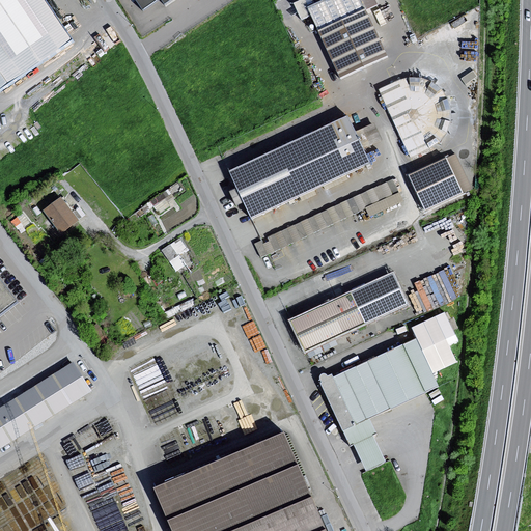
[(39,0),(0,0),(0,92),(71,44),(39,0)]
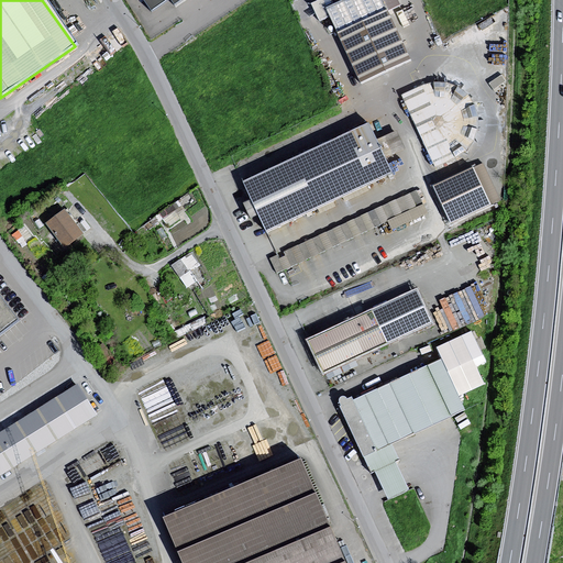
[(144,0),(151,10),(166,0),(170,0),(173,3),(177,0),(144,0)]
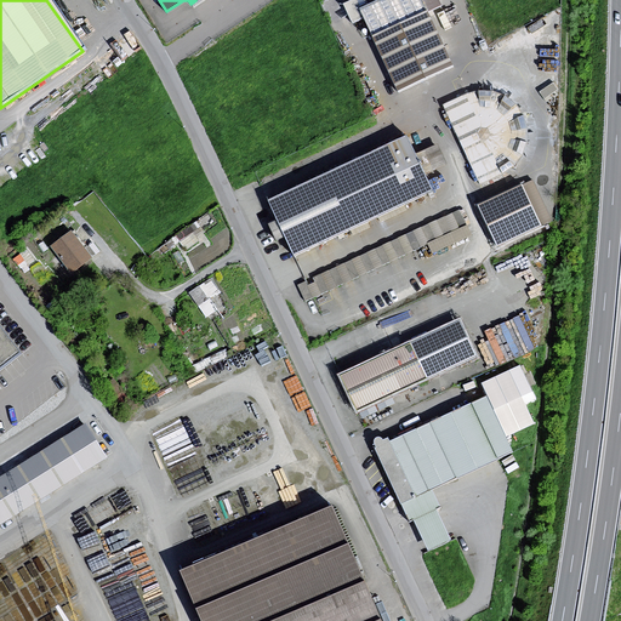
[(436,0),(383,0),(364,9),(369,22),(398,87),(450,64),(426,9),(438,4),(436,0)]
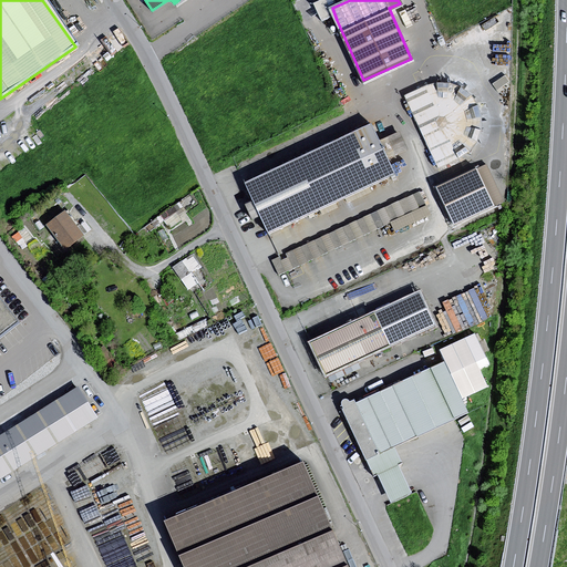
[(435,85),(406,99),(439,172),(460,162),(470,154),(476,144),(482,132),(483,120),(478,107),(472,98),(461,89),(450,85),(435,85)]
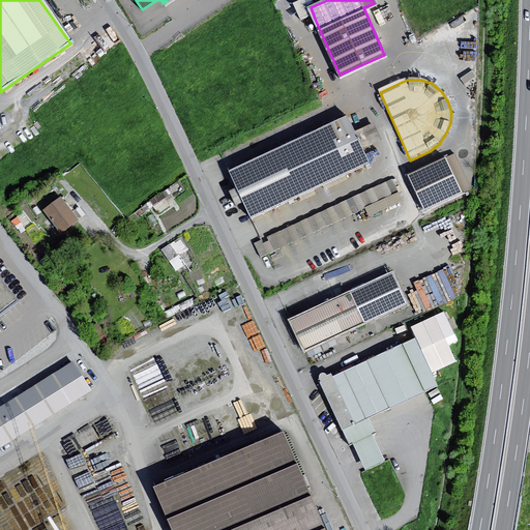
[(347,119),(227,172),(248,222),(370,169),(361,150),(381,142),(374,125),(354,135),(347,119)]
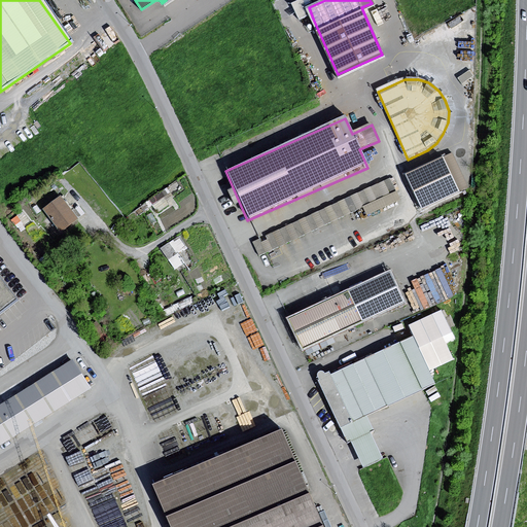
[(456,156),(408,177),(422,211),(470,189),(456,156)]
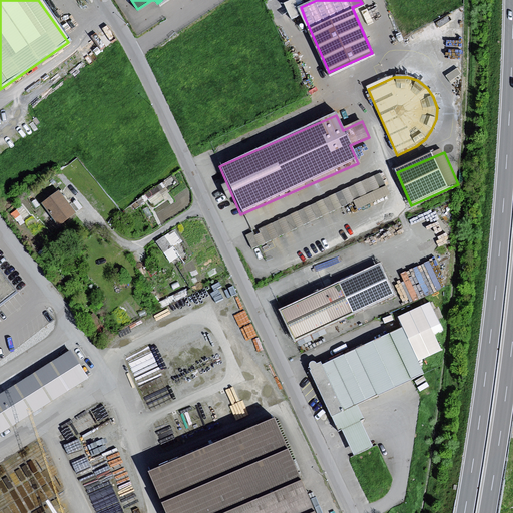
[(379,174),(246,236),(253,250),(352,204),(357,212),(390,197),(379,174)]
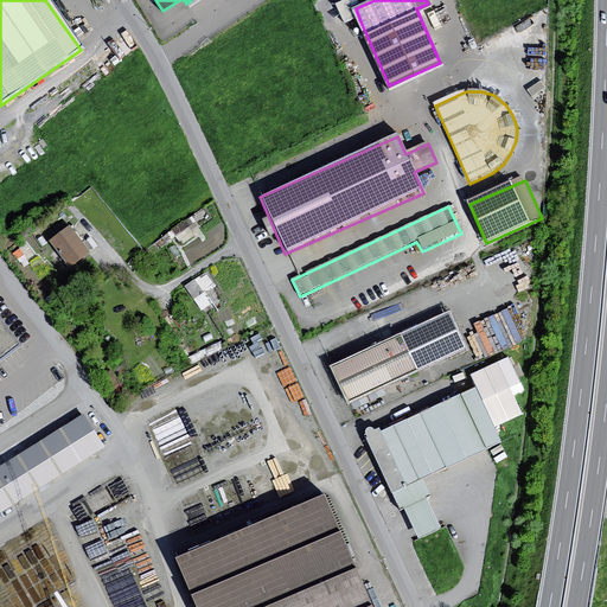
[(74,227),(49,244),(69,272),(91,256),(83,246),(85,243),(74,227)]
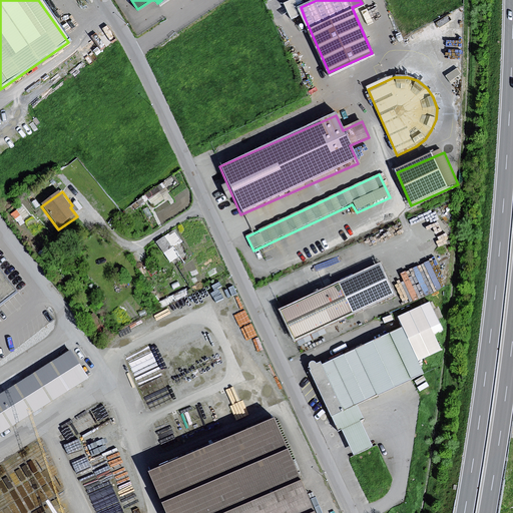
[(379,267),(281,313),(294,342),(392,296),(379,267)]
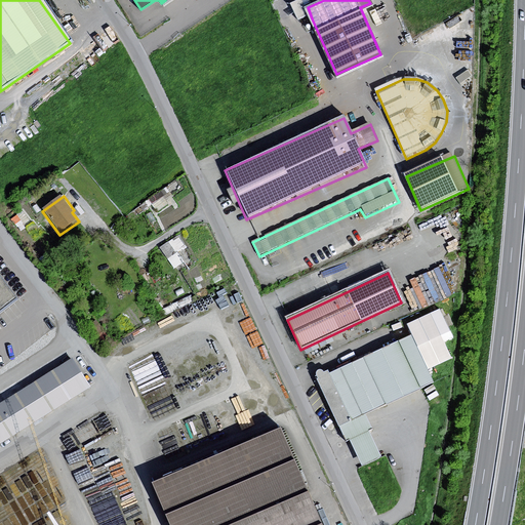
[(0,312),(15,300),(0,279),(0,312)]
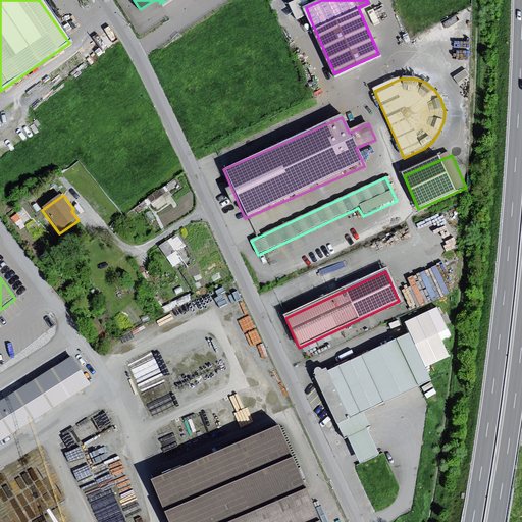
[(430,381),(408,335),(327,374),(325,370),(321,372),(318,370),(314,372),(314,376),(315,379),(313,380),(343,441),(347,439),(360,465),(378,457),(366,430),(369,429),(362,414),(430,381)]
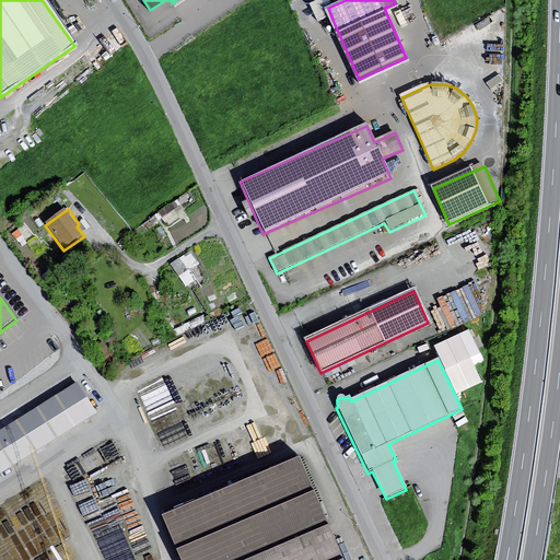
[(78,384),(0,431),(0,475),(97,415),(78,384)]
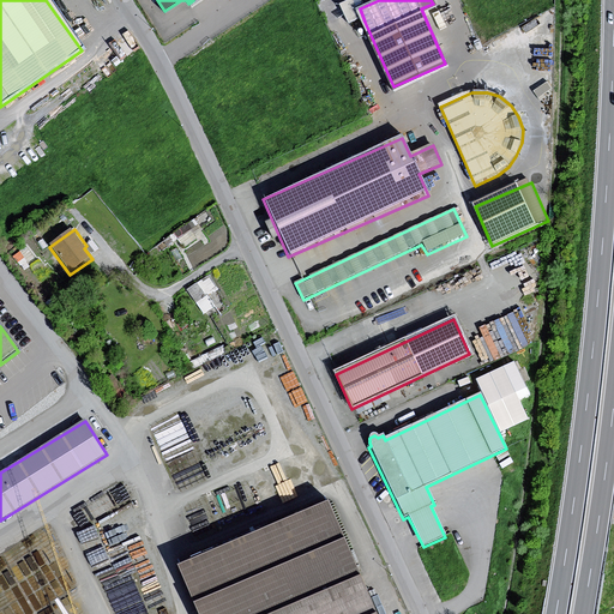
[(378,613),(329,499),(178,564),(199,613),(378,613)]
